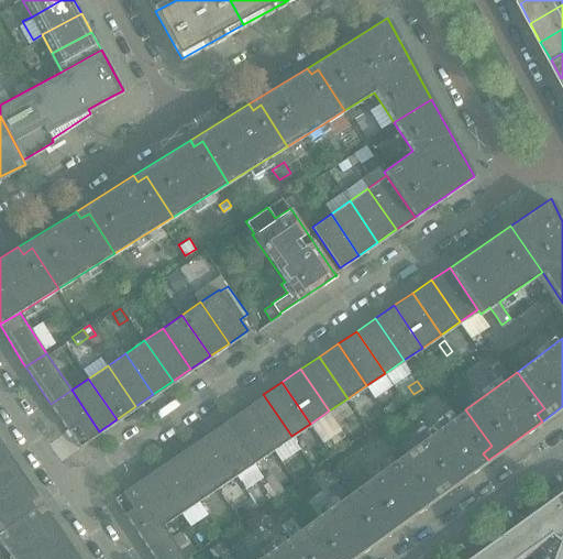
[(99,431),(72,390),(51,404),(79,445),(99,431)]
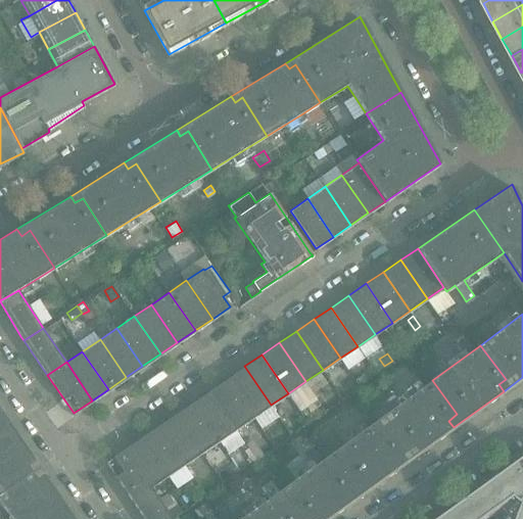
[(371,365),(361,372),(366,380),(376,373),(371,365)]
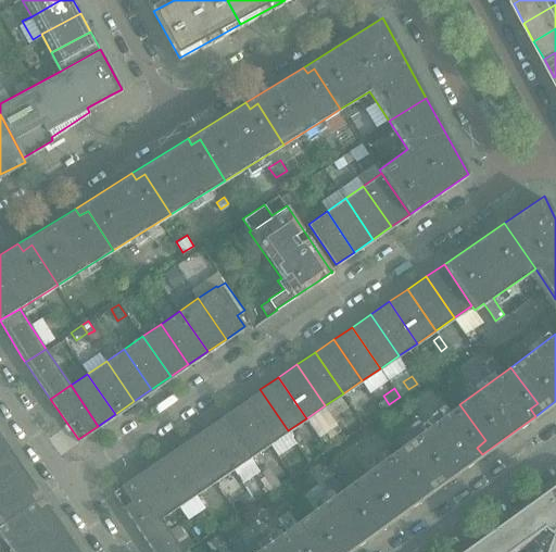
[(288,430),(260,389),(241,402),(270,443),(288,430)]
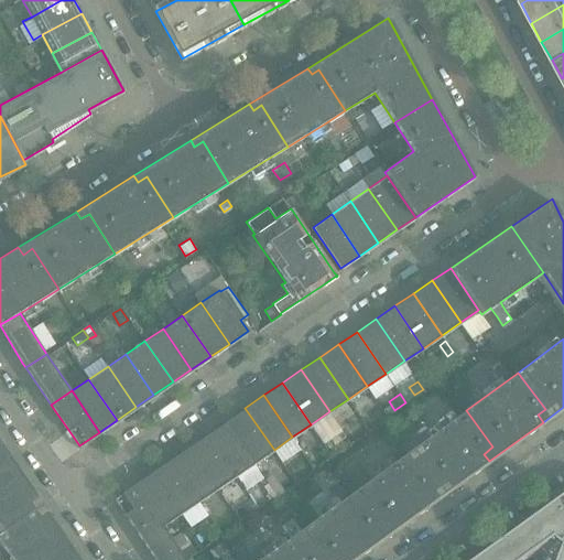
[(274,450),(245,408),(226,421),(253,463),(274,450)]
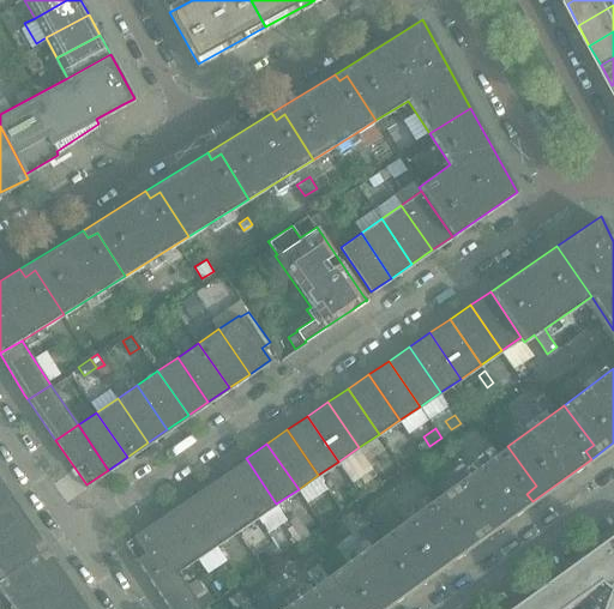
[(471,546),(533,501),(527,494),(536,486),(507,446),(447,489),(476,531),(467,540),(471,546)]
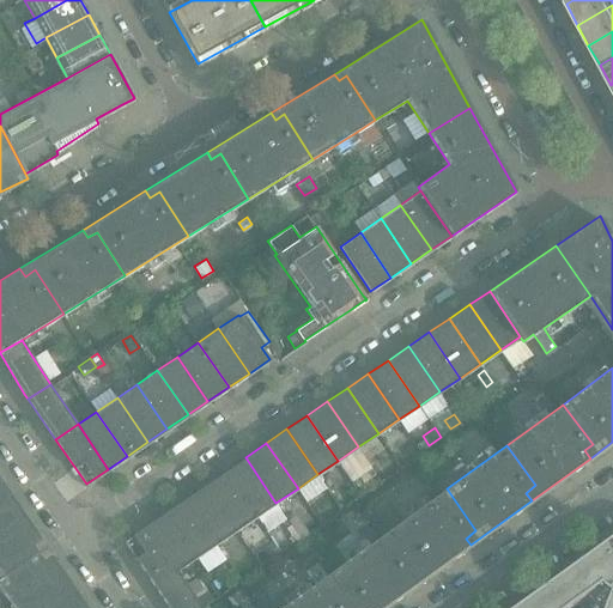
[(275,503),(246,457),(225,470),(256,516),(275,503)]
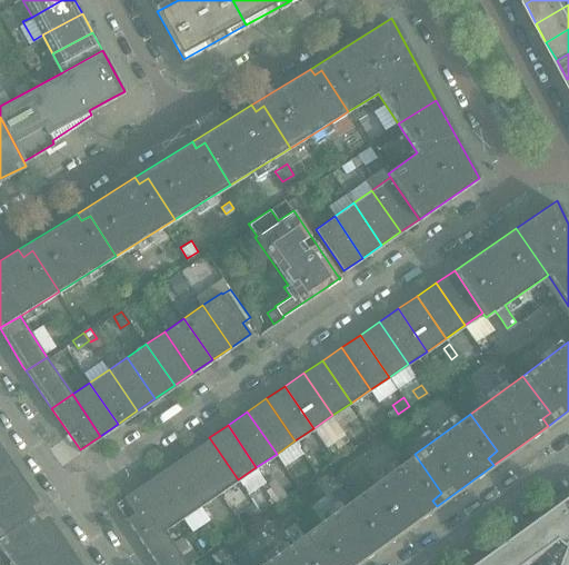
[(238,479),(209,437),(191,449),(220,492),(238,479)]
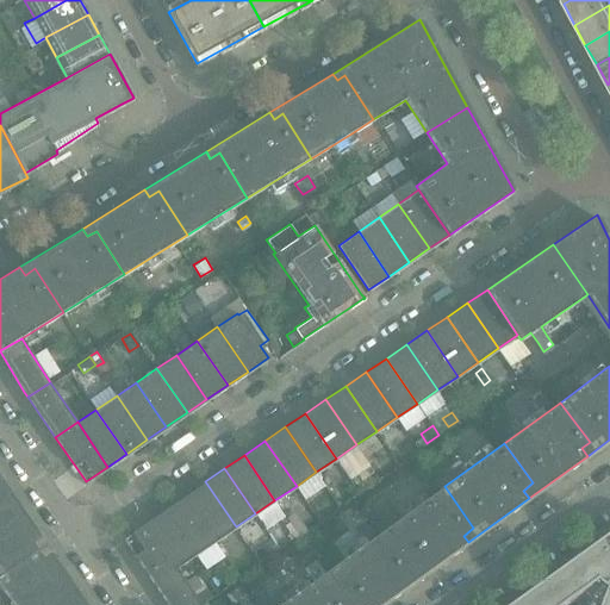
[(236,526),(205,481),(185,496),(216,541),(236,526)]
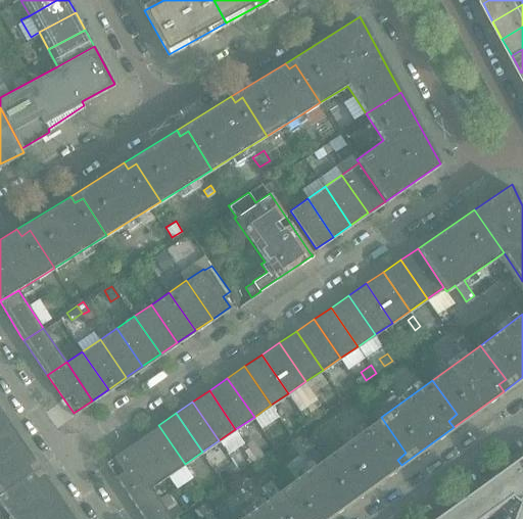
[(0,441),(16,431),(5,414),(0,417),(0,441)]
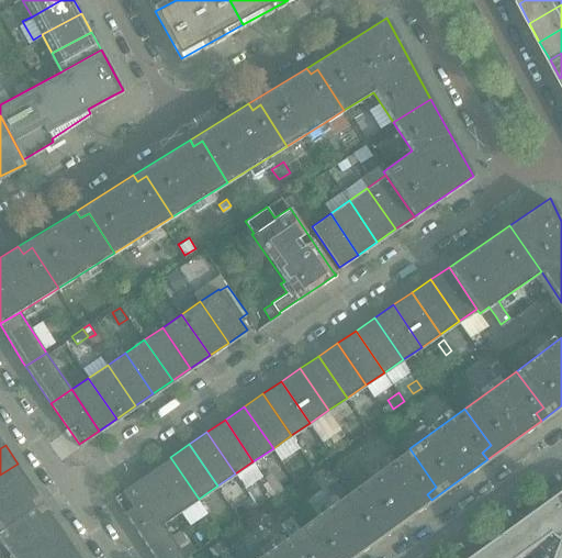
[(431,500),(427,494),(436,487),(409,448),(353,489),(380,525),(373,529),(380,537),(431,500)]
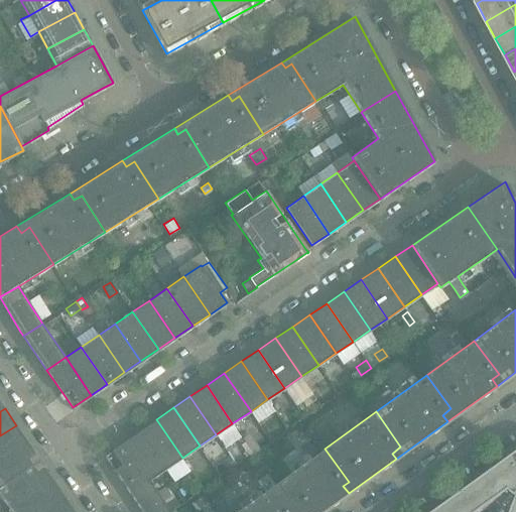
[(182,458),(156,419),(139,430),(165,469),(182,458)]
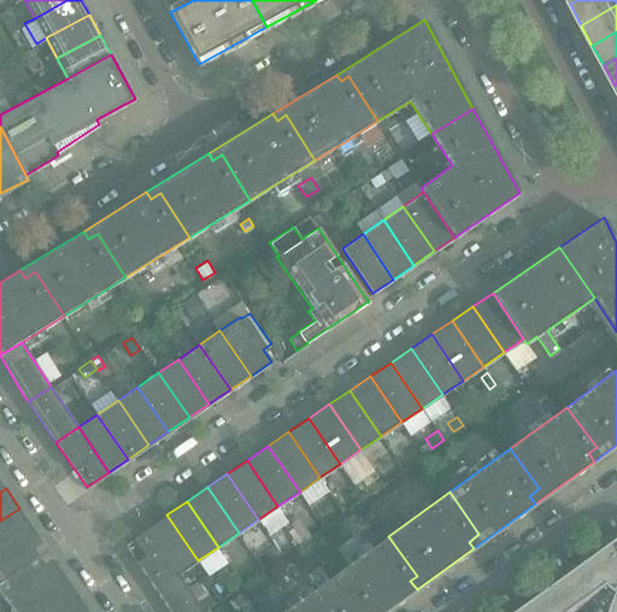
[(0,551),(33,529),(19,508),(0,521),(0,551)]
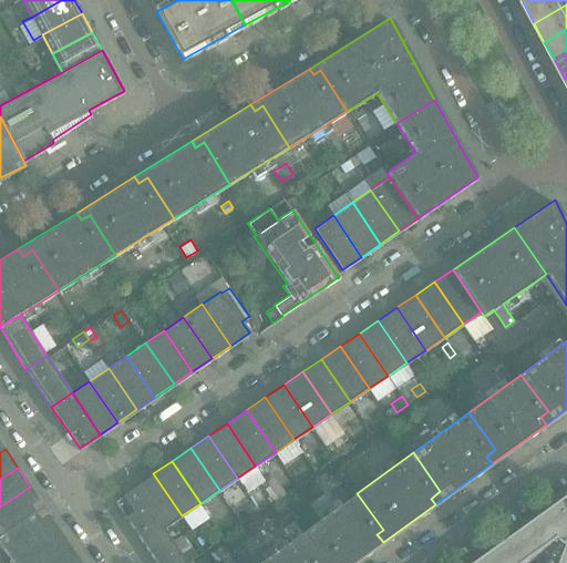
[(182,515),(153,473),(135,485),(164,528),(182,515)]
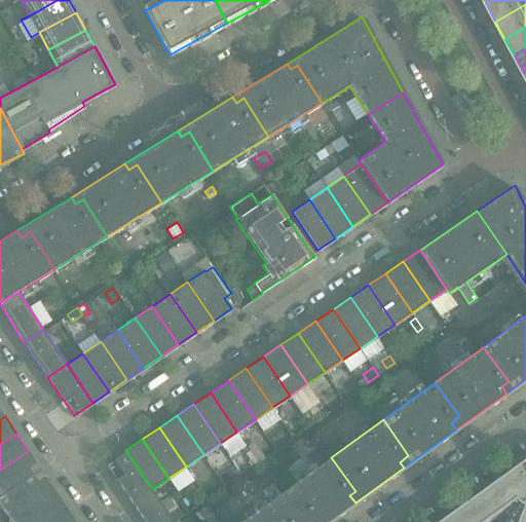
[(265,455),(254,440),(247,445),(258,460),(265,455)]
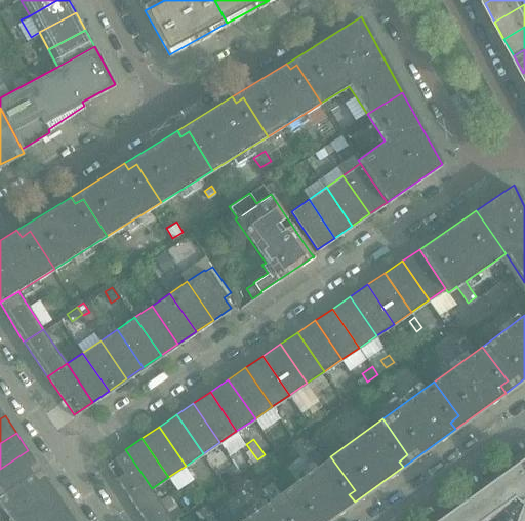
[(152,488),(125,449),(106,463),(132,502),(152,488)]
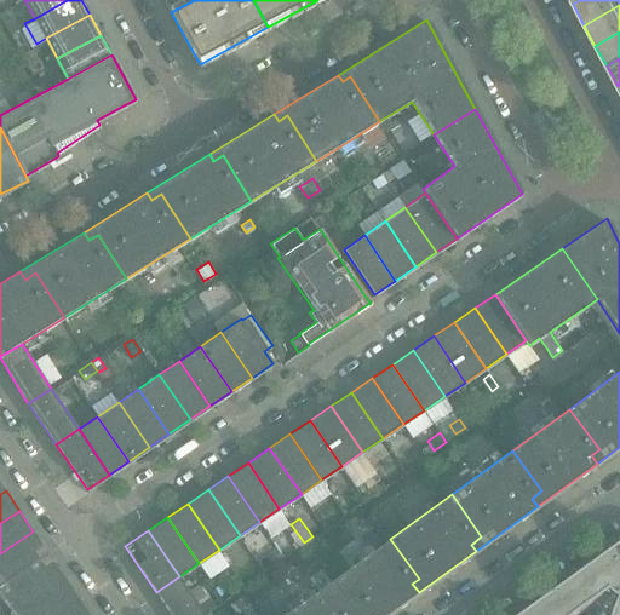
[(294,530),(287,536),(293,545),(302,539),(294,530)]
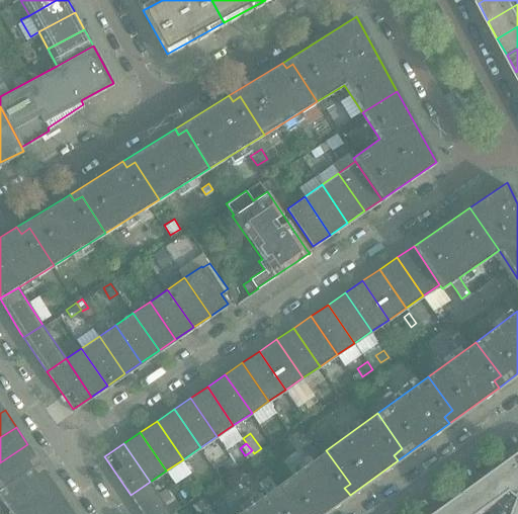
[(0,487),(39,460),(27,444),(0,462),(0,487)]
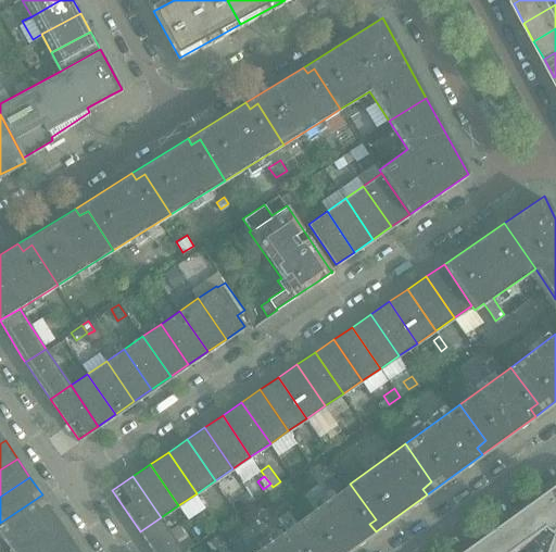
[(348,551),(376,531),(369,524),(376,519),(350,484),(295,523),(317,551),(348,551)]
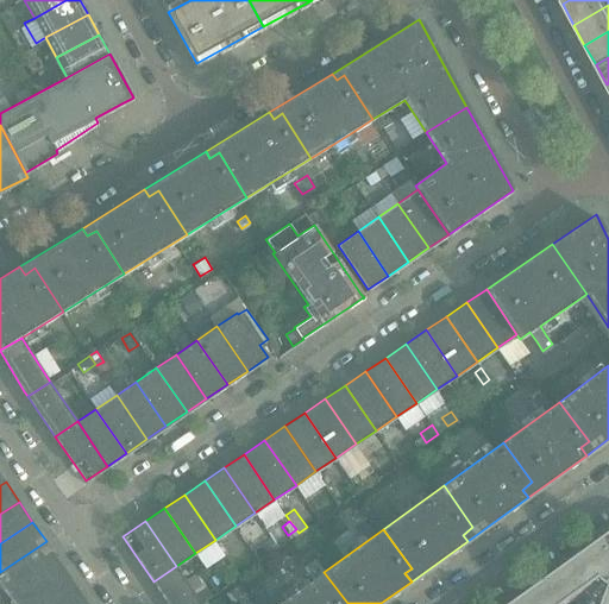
[(588,603),(608,574),(608,533),(562,568),(579,592),(573,597),(579,603),(588,603)]
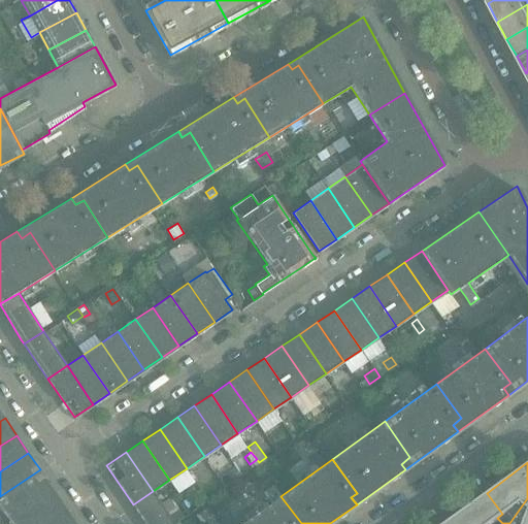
[(232,463),(223,468),(228,476),(236,470),(232,463)]
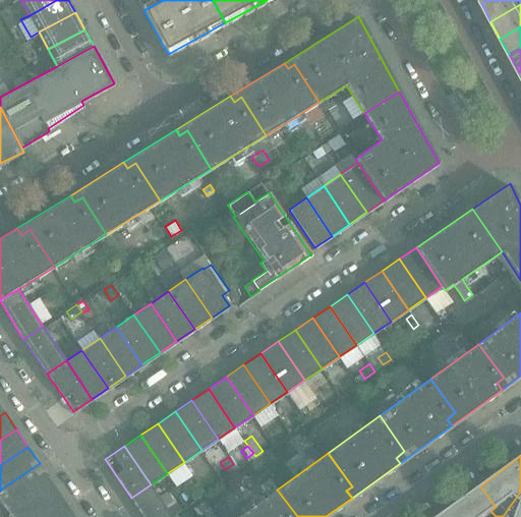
[(0,499),(8,511),(51,480),(40,463),(0,490),(0,499)]
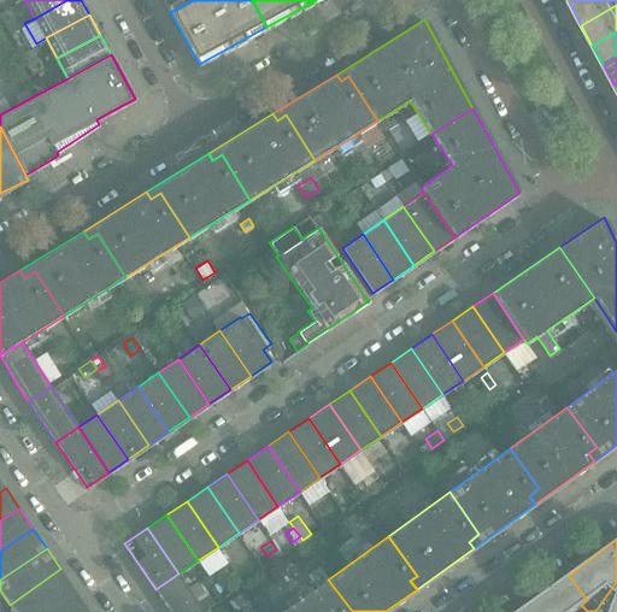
[(13,611),(41,611),(75,590),(60,569),(10,605),(13,611)]
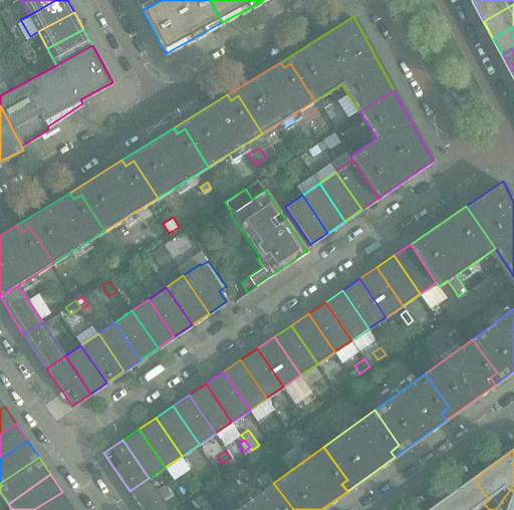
[(170,509),(169,508),(156,488),(149,478),(130,491),(143,509),(170,509)]
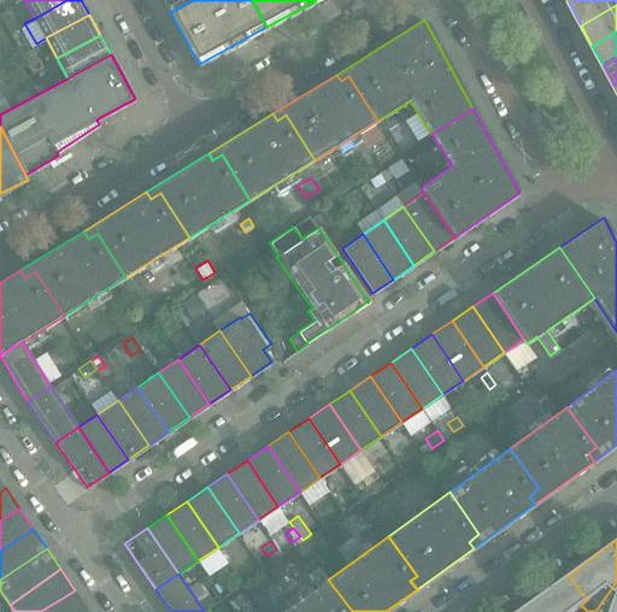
[(587,600),(569,576),(546,593),(559,611),(570,611),(581,605),(587,600)]
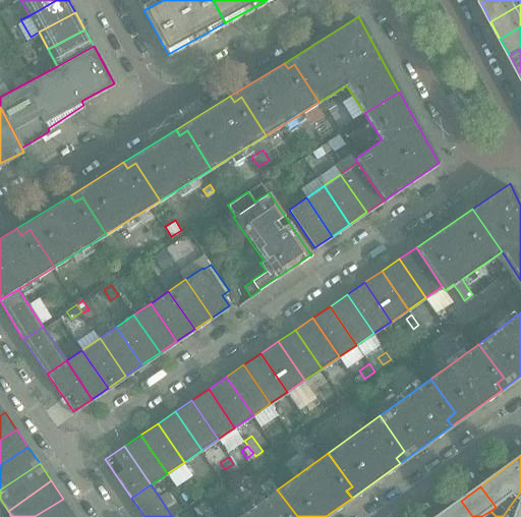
[(297,516),(277,490),(238,516),(297,516)]
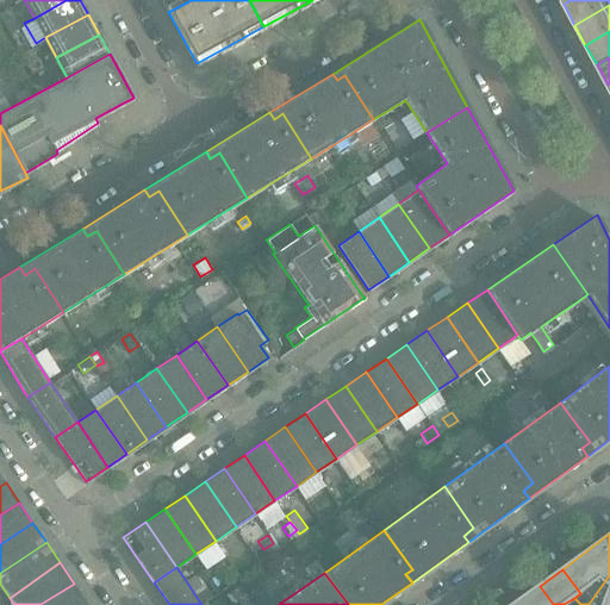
[(609,604),(609,575),(589,604),(609,604)]
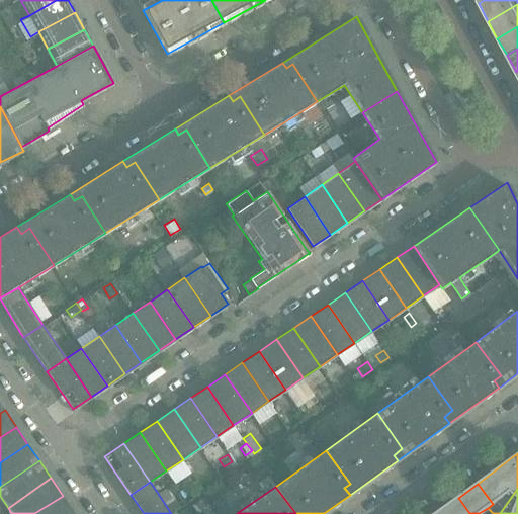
[(71,513),(74,512),(63,496),(34,513),(71,513)]
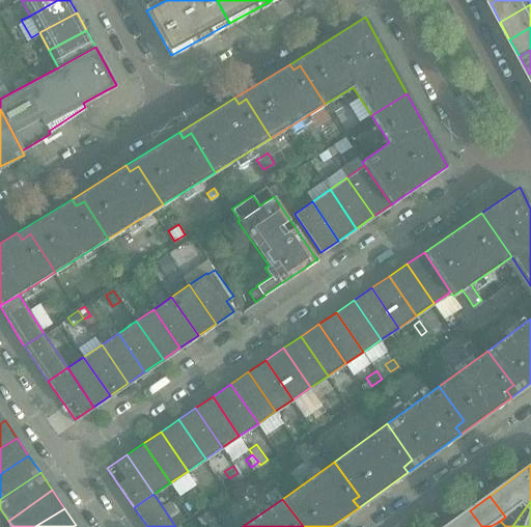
[(481,526),(470,510),(449,525),(450,526),(481,526)]
